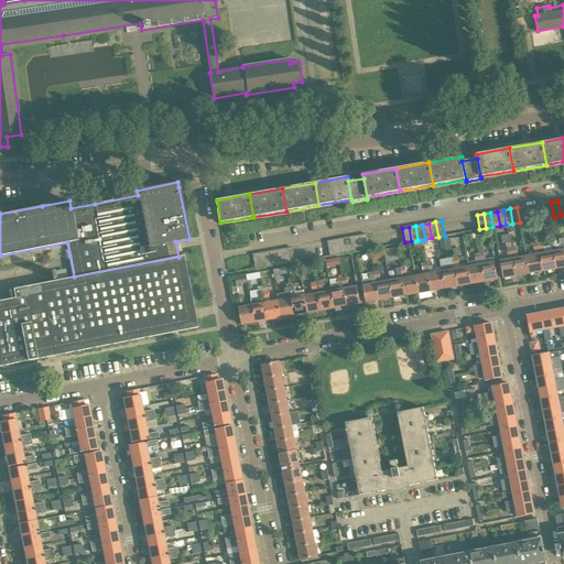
[(368,234),(361,235),(364,250),(370,249),(368,234)]
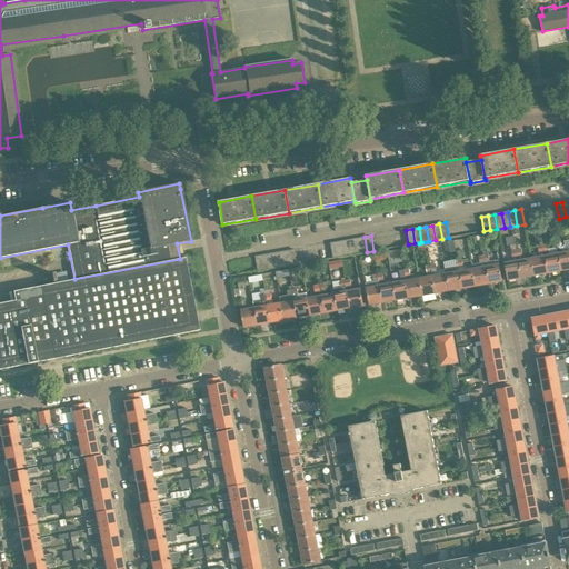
[(357,238),(360,253),(367,252),(365,237),(357,238)]
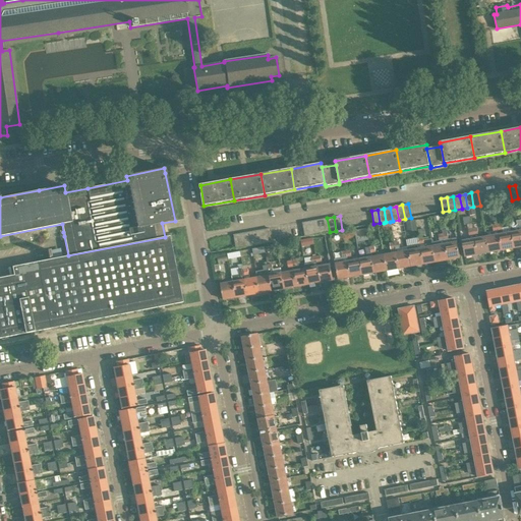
[(327,218),(321,220),(324,233),(330,232),(327,218)]
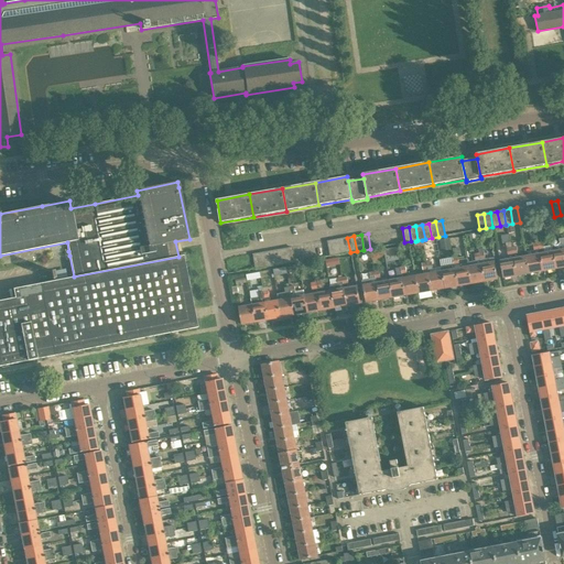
[(340,239),(344,253),(350,252),(347,238),(340,239)]
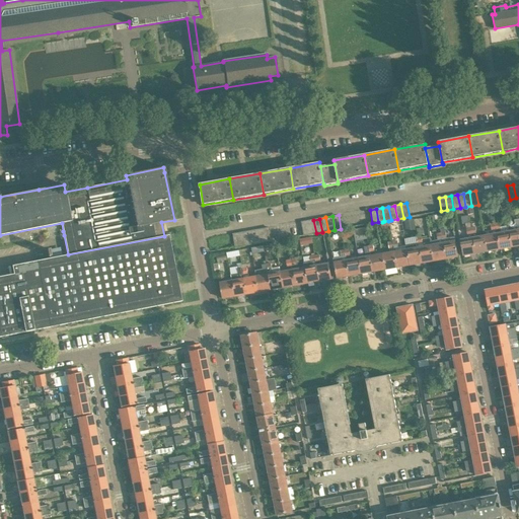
[(313,220),(307,221),(309,234),(316,233),(313,220)]
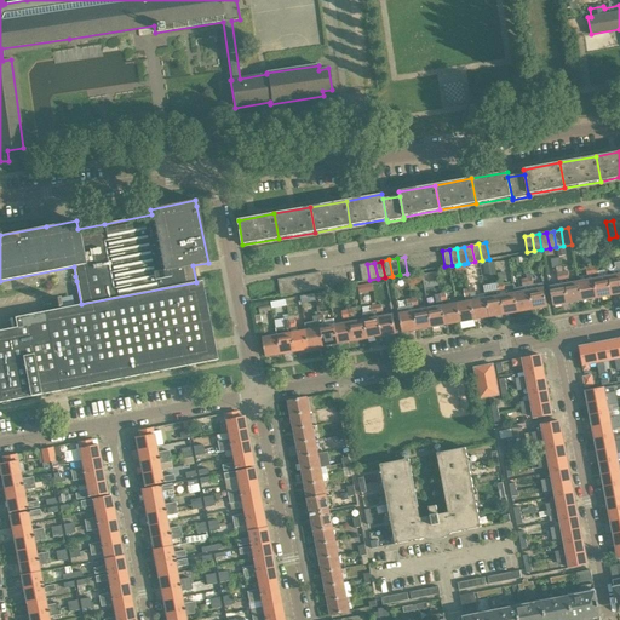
[(492,263),(483,264),(484,274),(494,273),(492,263)]
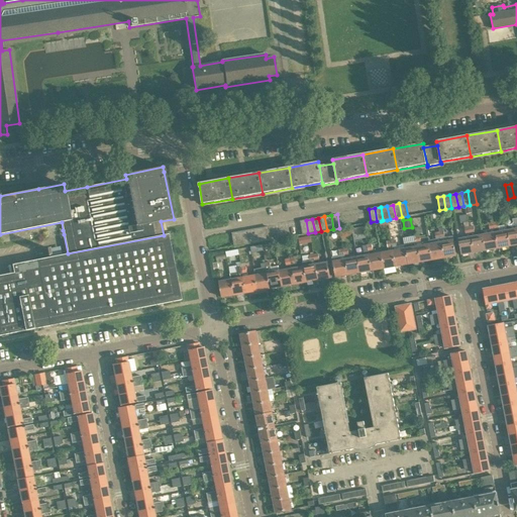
[(302,234),(308,233),(306,220),(300,221),(302,234)]
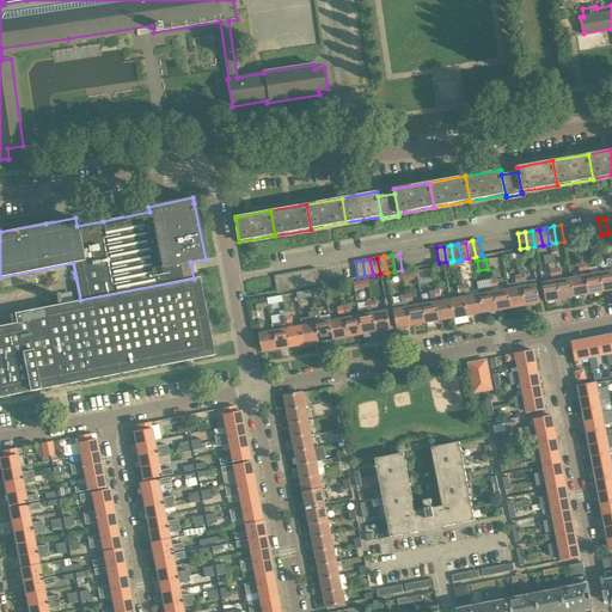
[(318,268),(311,269),(313,286),(320,285),(318,268)]
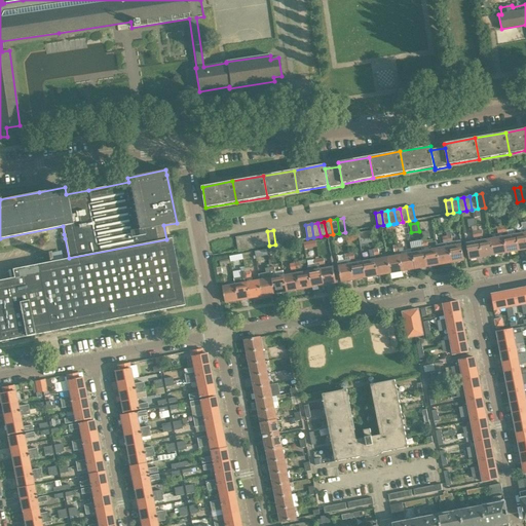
[(261,232),(263,247),(269,246),(267,231),(261,232)]
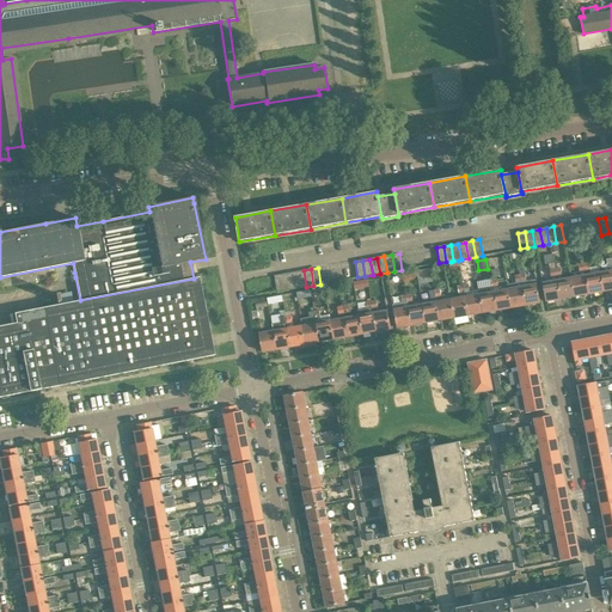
[(304,270),(297,271),(299,288),(306,287),(304,270)]
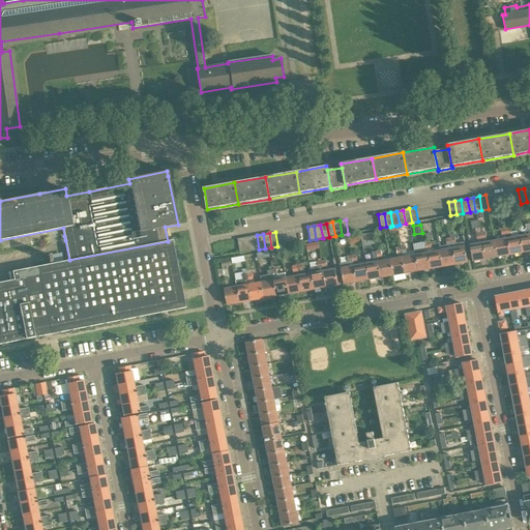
[(529,234),(519,237),(522,253),(529,251),(529,234)]
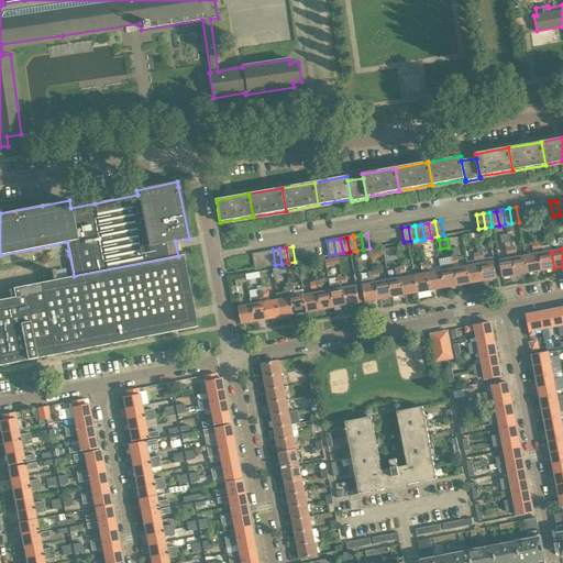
[(266,251),(268,266),(275,265),(273,250),(266,251)]
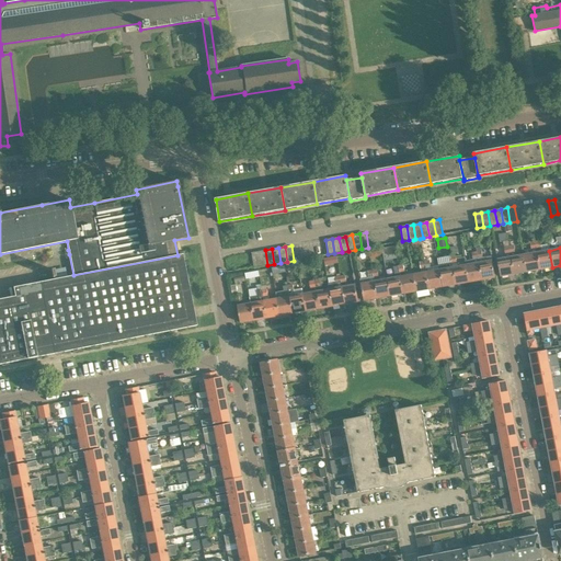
[(265,250),(259,252),(261,266),(267,265),(265,250)]
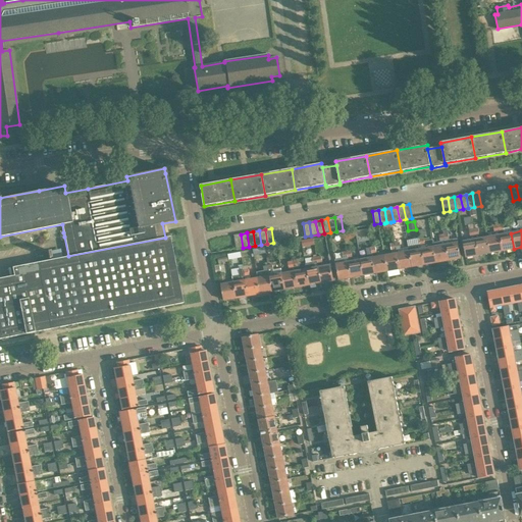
[(500,236),(502,251),(514,249),(511,233),(500,236)]
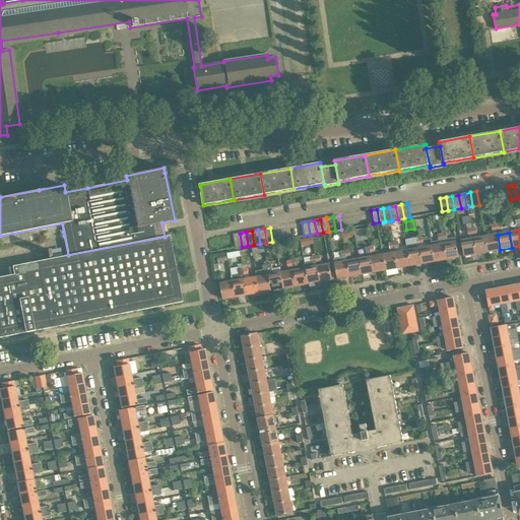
[(236,248),(242,247),(240,234),(234,235),(236,248)]
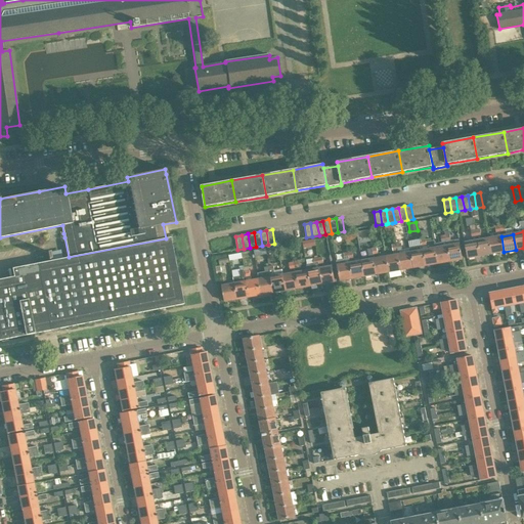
[(488,238),(491,254),(504,252),(501,236),(488,238)]
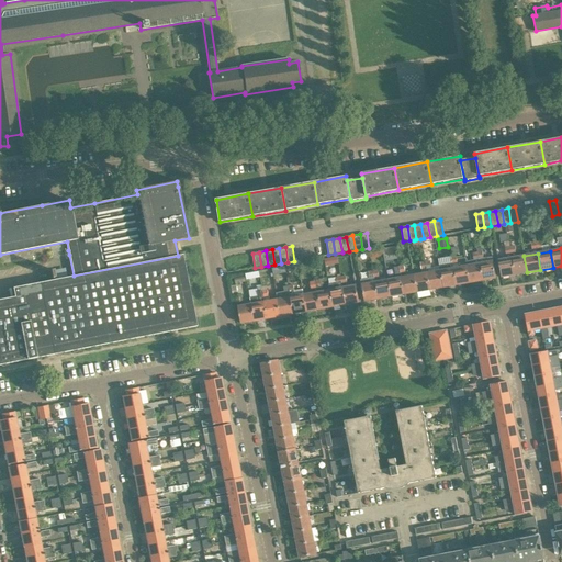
[(0,364),(33,359),(126,340),(197,326),(182,255),(178,256),(74,276),(51,281),(13,288),(14,296),(0,299),(0,364)]
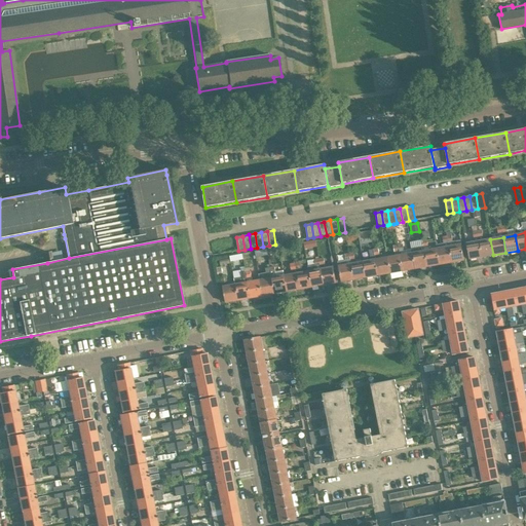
[(479,241),(482,257),(493,255),(490,239),(479,241)]
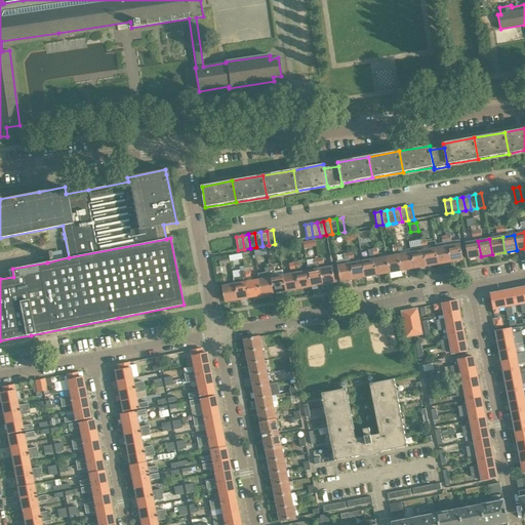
[(481,256),(478,241),(466,243),(468,258),(481,256)]
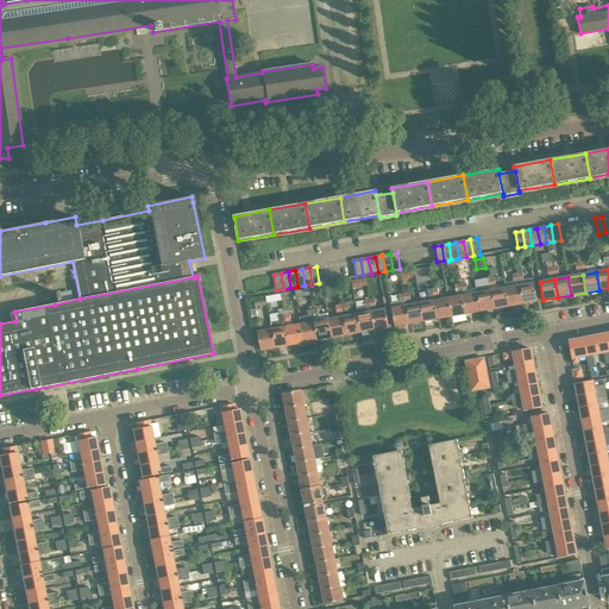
[(519,286),(522,303),(538,301),(534,283),(519,286)]
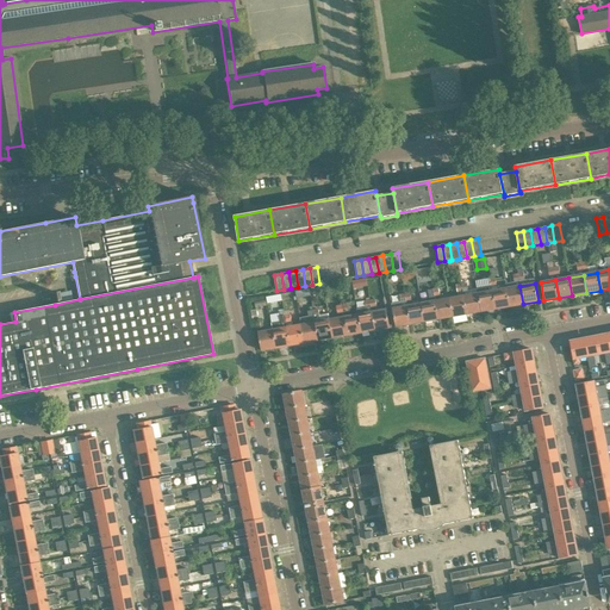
[(523,304),(520,286),(506,288),(509,306),(523,304)]
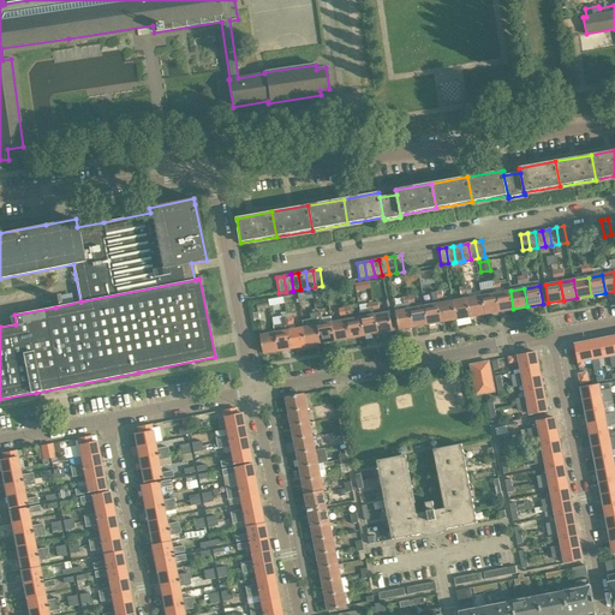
[(513,309),(511,291),(499,293),(502,311),(513,309)]
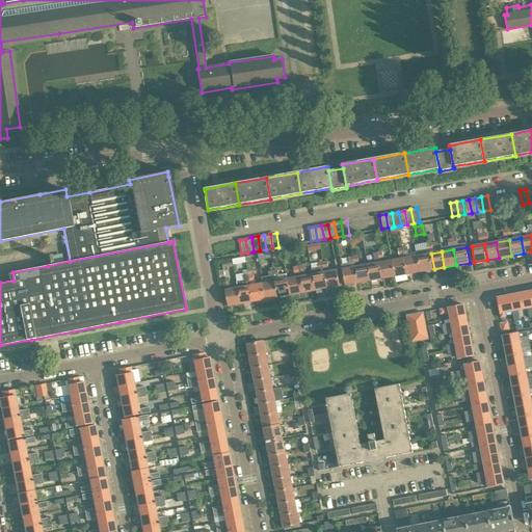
[(434,269),(431,254),(417,257),(419,272),(434,269)]
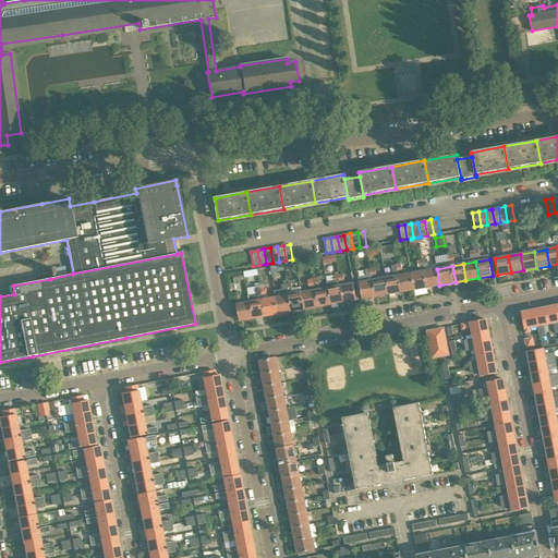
[(439,286),(437,269),(424,271),(426,288),(439,286)]
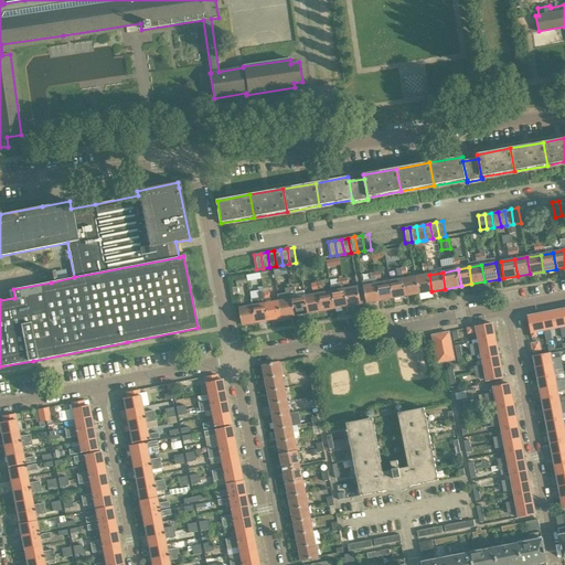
[(432,291),(429,275),(416,277),(418,294),(432,291)]
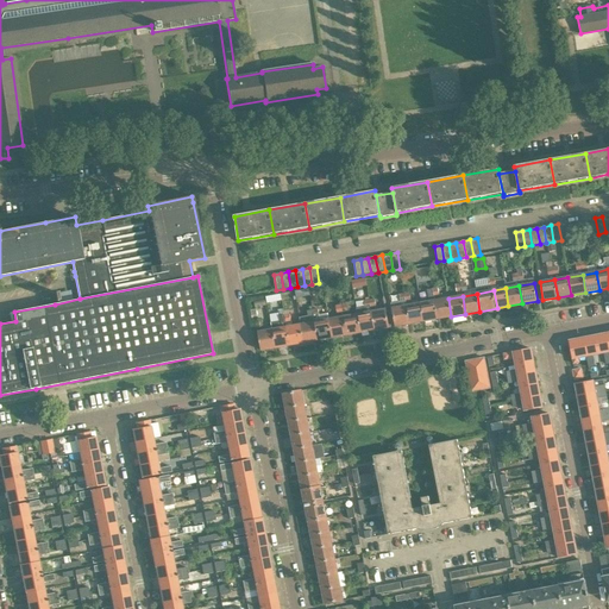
[(451,316),(449,299),(434,301),(437,319),(451,316)]
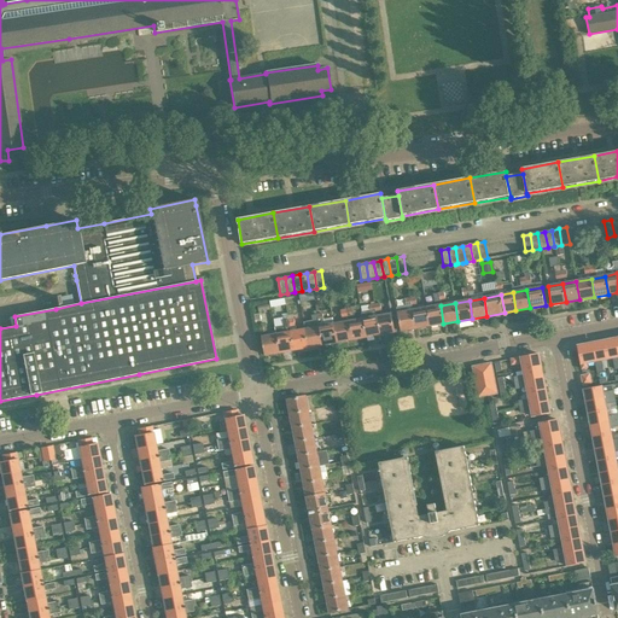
[(443,324),(441,305),(426,308),(429,326),(443,324)]
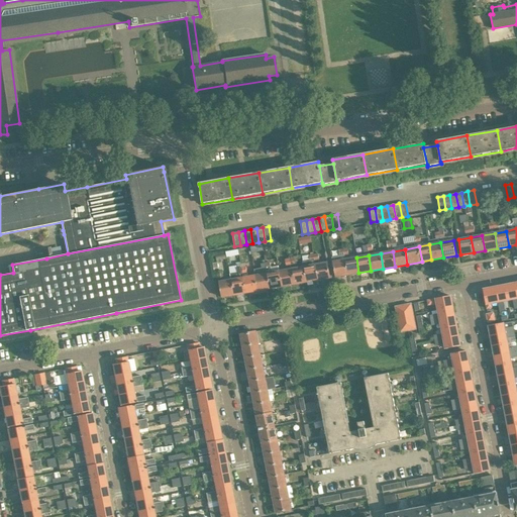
[(358,273),(356,257),(344,260),(347,275),(358,273)]
